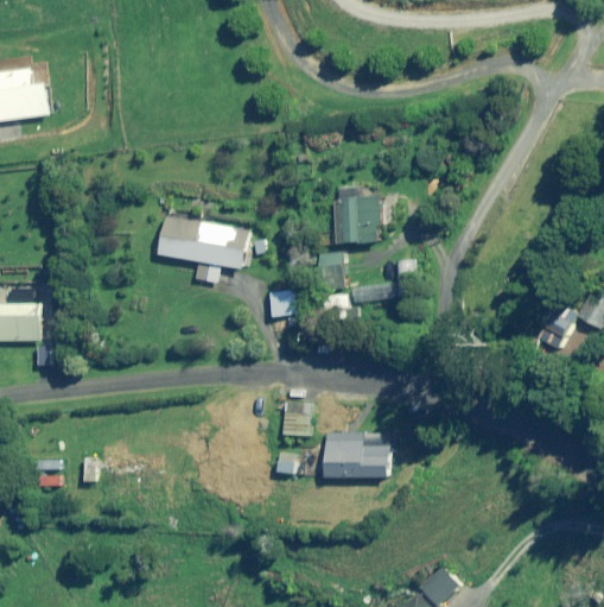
[(30,86),(27,69),(0,73),(0,120),(49,114),(44,83),(30,86)]
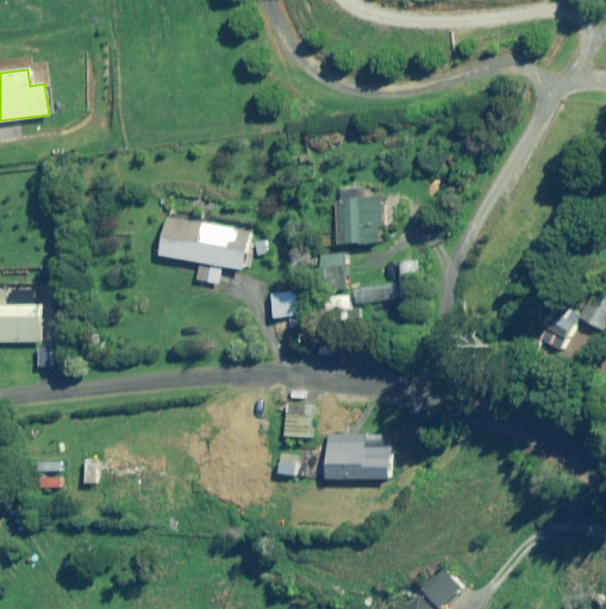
[(381,242),(379,197),(335,198),(336,243),(381,242)]
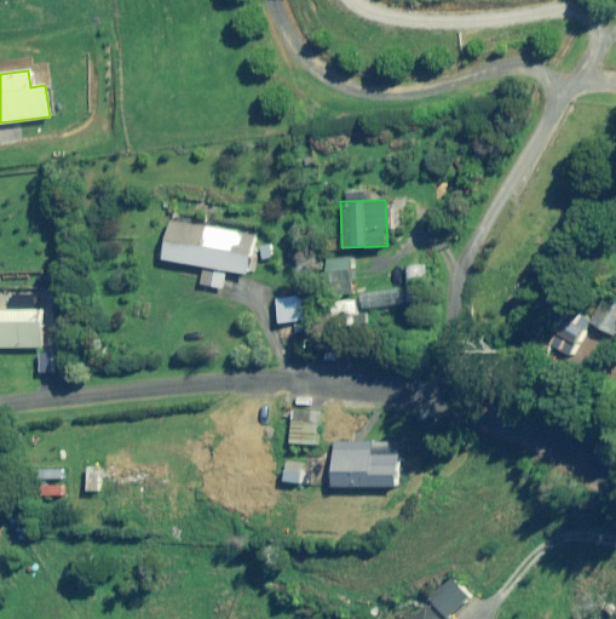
[(252,234),(166,219),(160,259),(246,274),(252,234)]
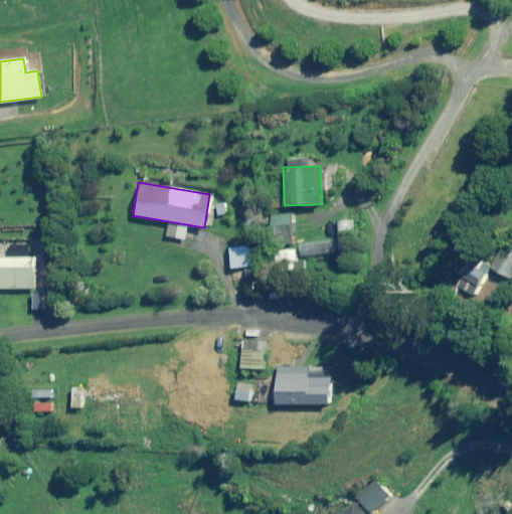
[(290,214),(264,216),(267,239),(292,236),(290,214)]
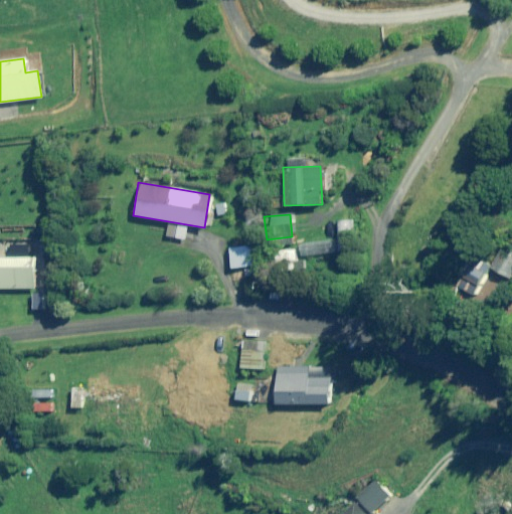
[(334,251),(333,238),(298,242),(300,257),(334,251)]
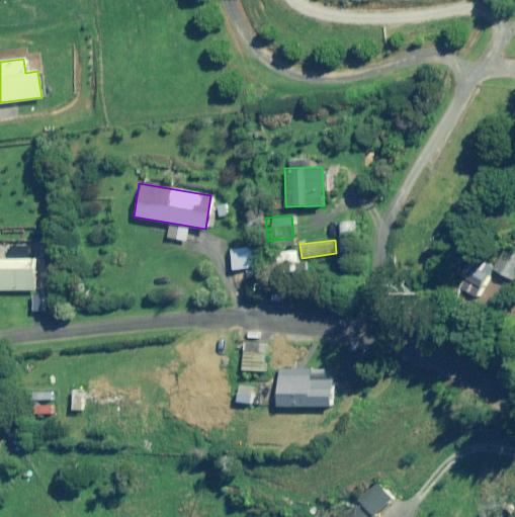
[(514,270),(514,249),(507,245),(493,270),(510,279),(514,270)]
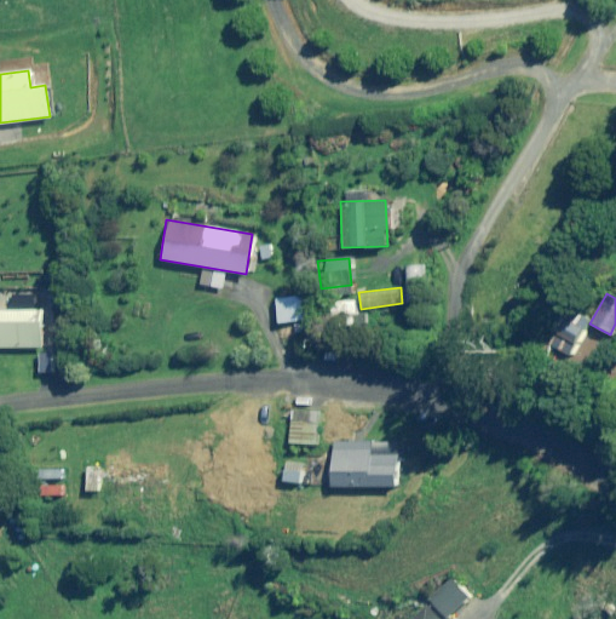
[(353,319),(353,301),(329,299),(329,316),(353,319)]
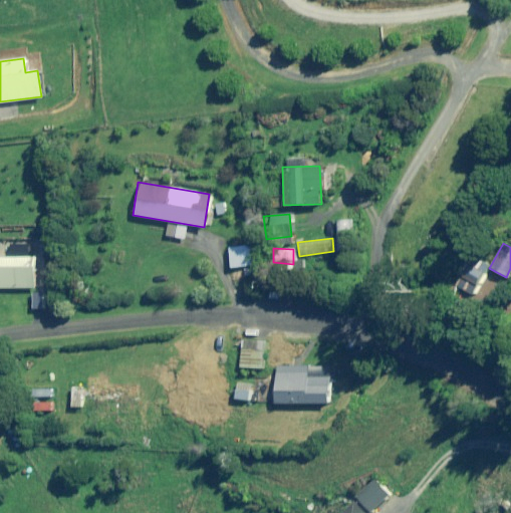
[(0,287),(32,288),(32,258),(0,257),(0,287)]
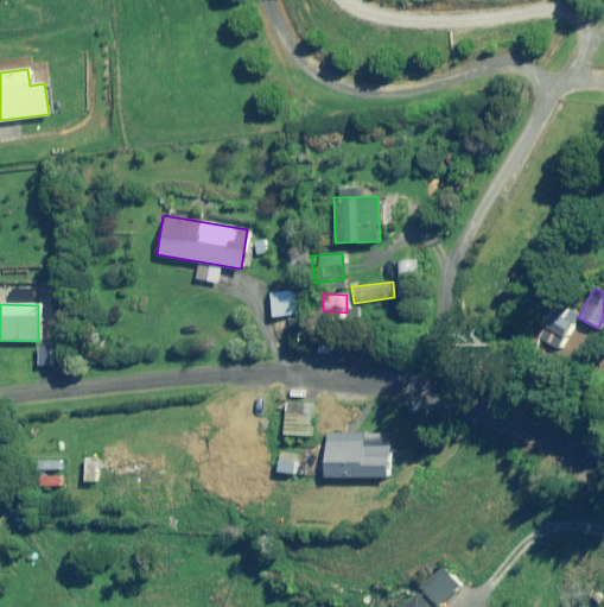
[(298,310),(274,314),(275,328),(300,324),(298,310)]
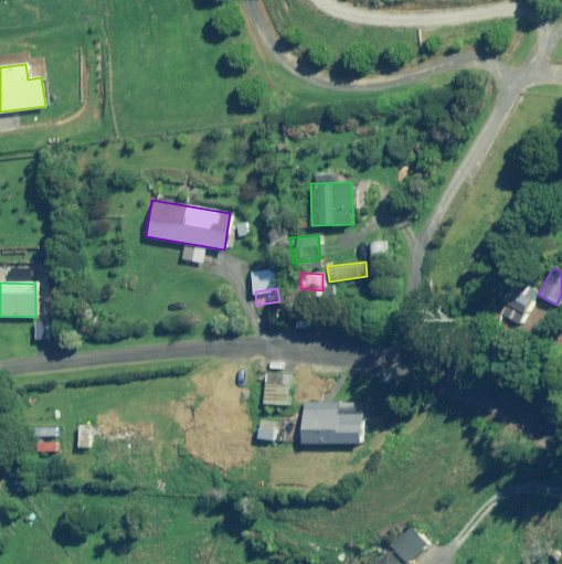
[(290,374),(266,373),(265,404),(289,405),(290,374)]
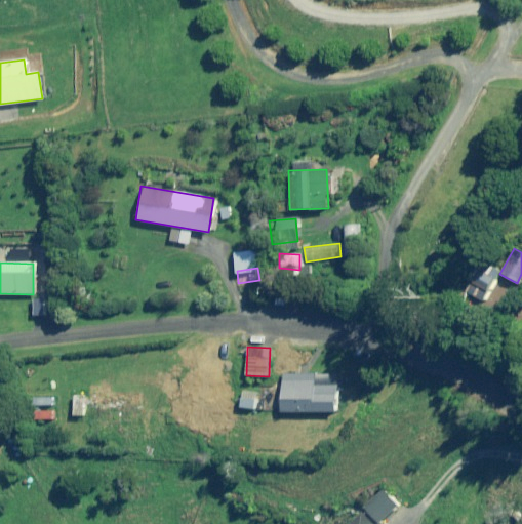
[(333,374),(283,374),(283,412),(338,412),(338,386),(333,386),(333,374)]
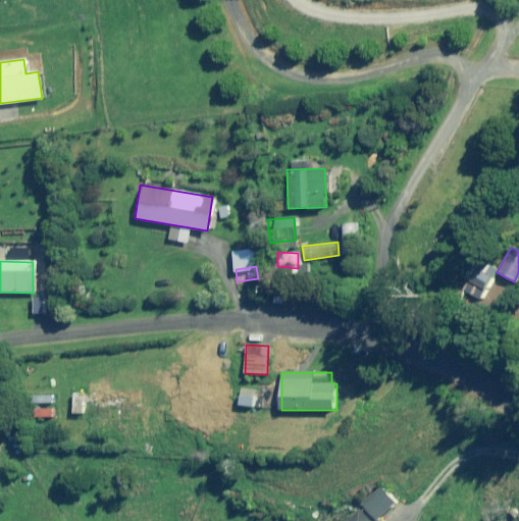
[(263,391),(242,388),(240,405),(261,407),(263,391)]
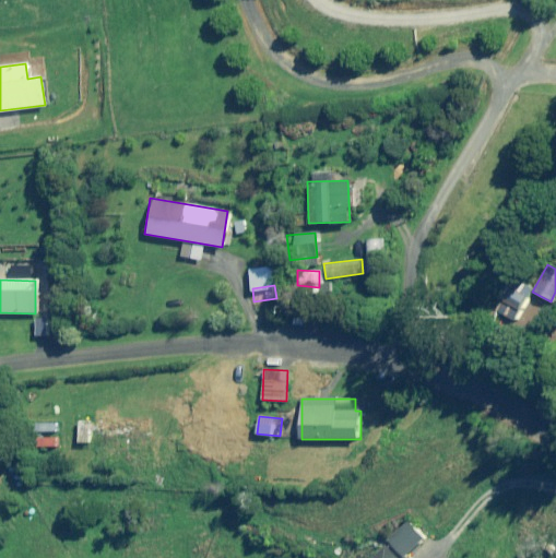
[(387,543),(402,557),(421,537),(403,521),(385,539),(387,543)]
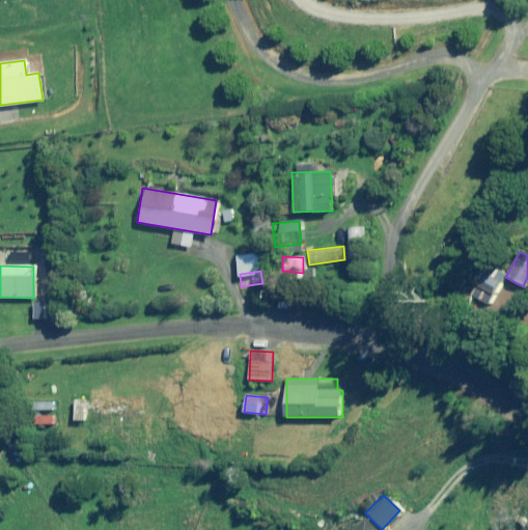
[(377,529),(365,518),(353,529),(377,529)]
